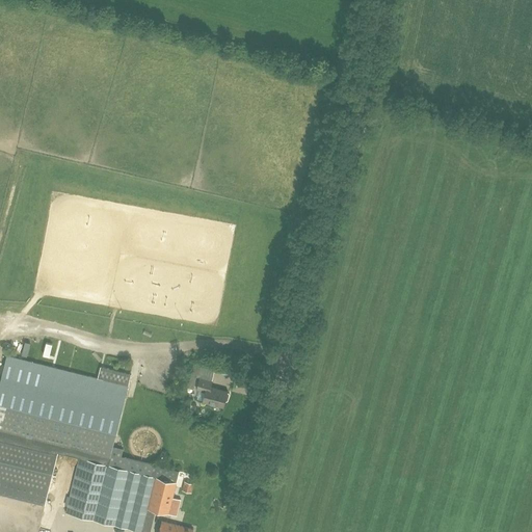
[(80,457),(177,482),(179,475),(178,474),(179,471),(122,456),(124,449),(112,447),(128,386),(6,355),(0,382),(0,493),(46,505),(58,452),(80,457)]
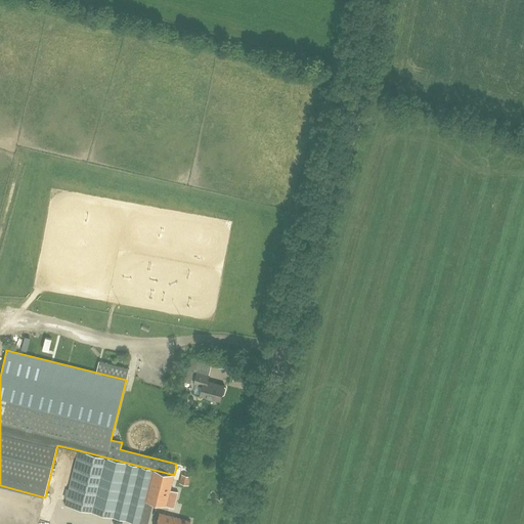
[(191,383),(194,370),(188,369),(185,381),(191,383)]
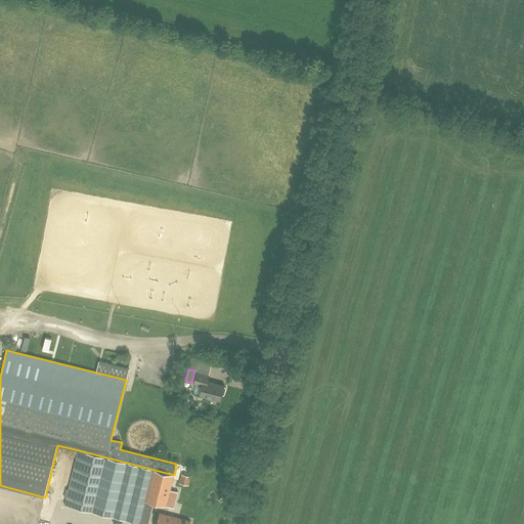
[(225,387),(224,386),(207,382),(208,378),(197,375),(194,383),(203,385),(200,395),(220,400),(221,396),(223,396),(224,395),(226,388),(225,387)]
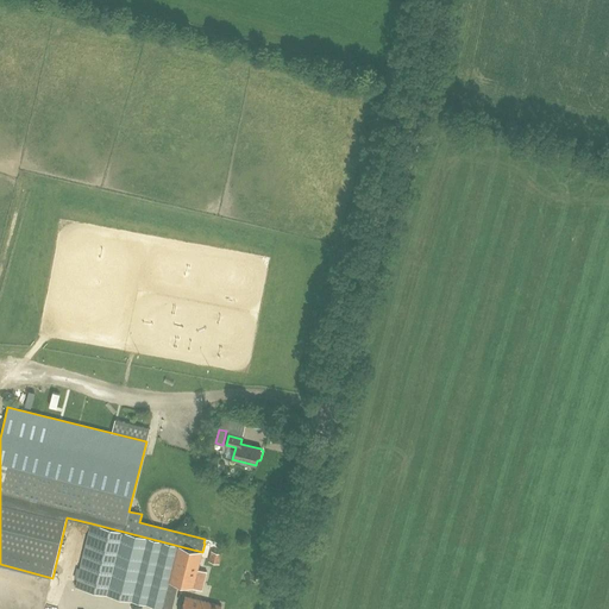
[(202,552),(92,523),(75,586),(164,608),(171,608),(179,584),(193,588),(202,552)]
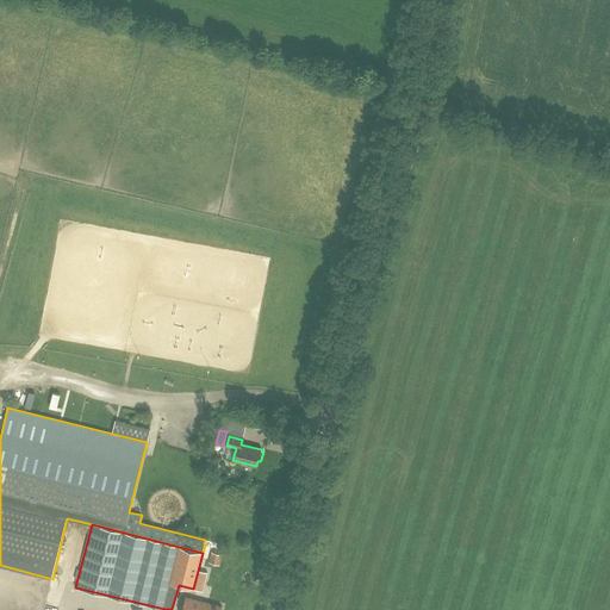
[(223,554),(212,552),(209,562),(219,565),(223,554)]
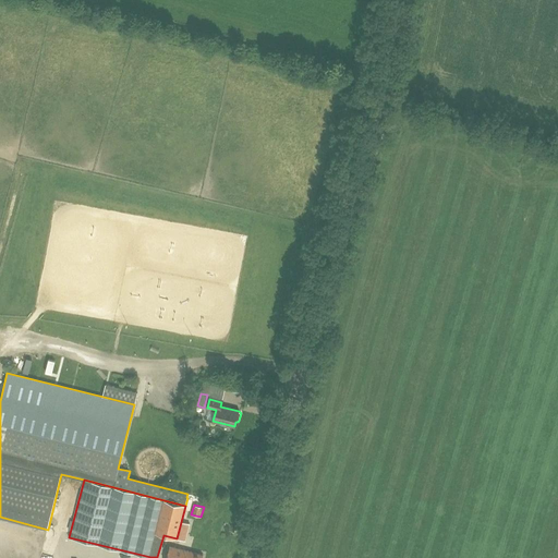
[(202,557),(203,555),(192,553),(192,552),(169,546),(166,557),(202,557)]
